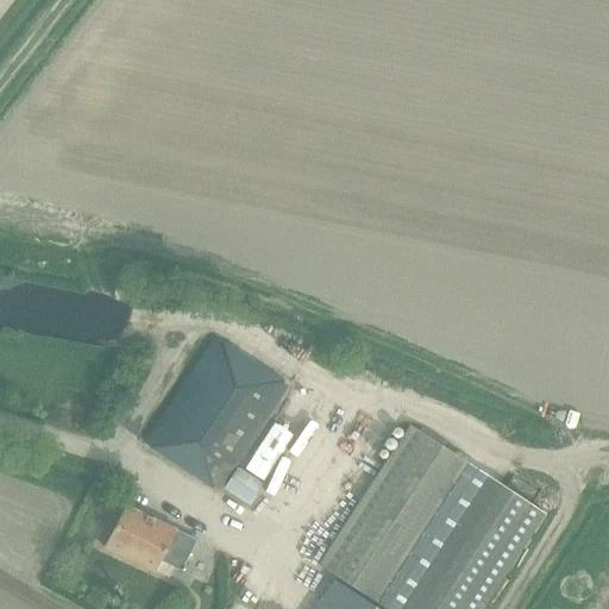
[(215,490),(227,471),(283,387),(214,340),(145,445),(215,490)]
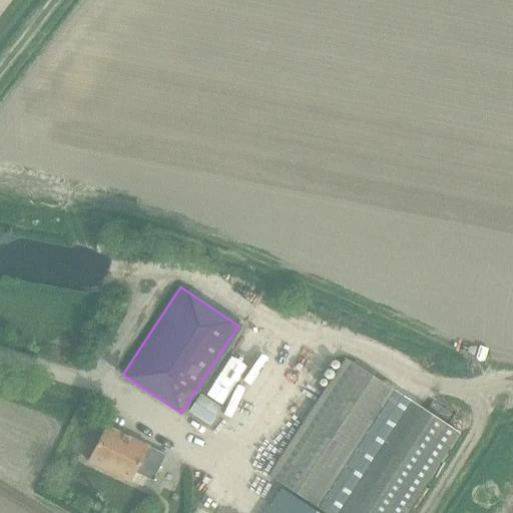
[(269,478),(323,512),(408,512),(460,433),(346,360),(269,478)]
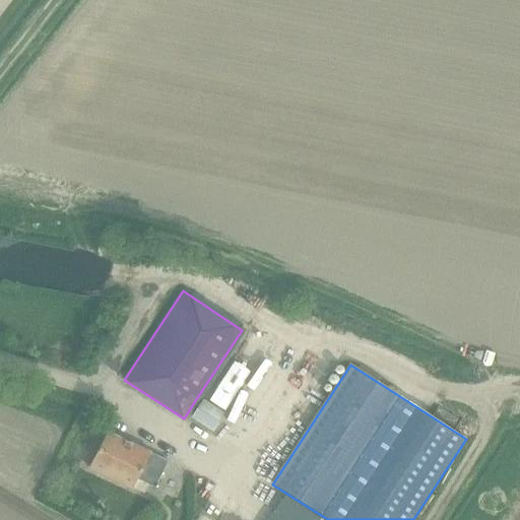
[(250,377),(239,393),(249,400),(260,384),(250,377)]
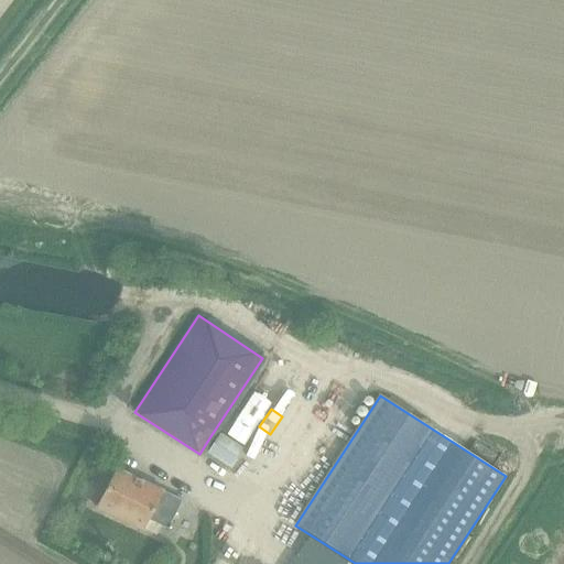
[(238,430),(231,440),(256,454),(261,443),(238,430)]
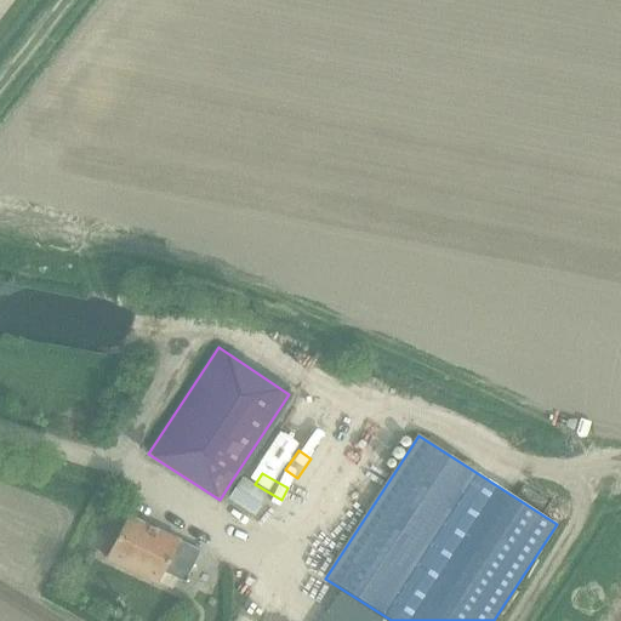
[(254,516),(268,495),(244,478),(229,499),(254,516)]
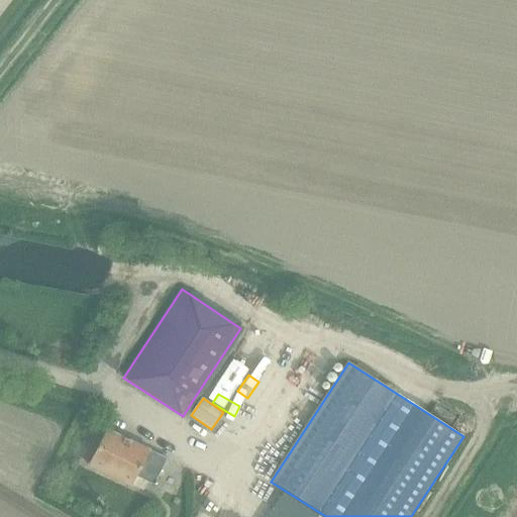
[(452,427),(459,416),(438,402),(431,412),(452,427)]
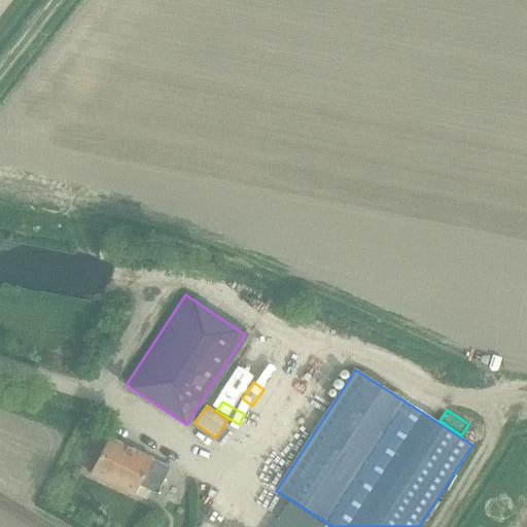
[(91,475),(111,485),(144,501),(149,491),(157,494),(157,493),(160,494),(161,492),(159,491),(170,467),(109,437),(91,475)]
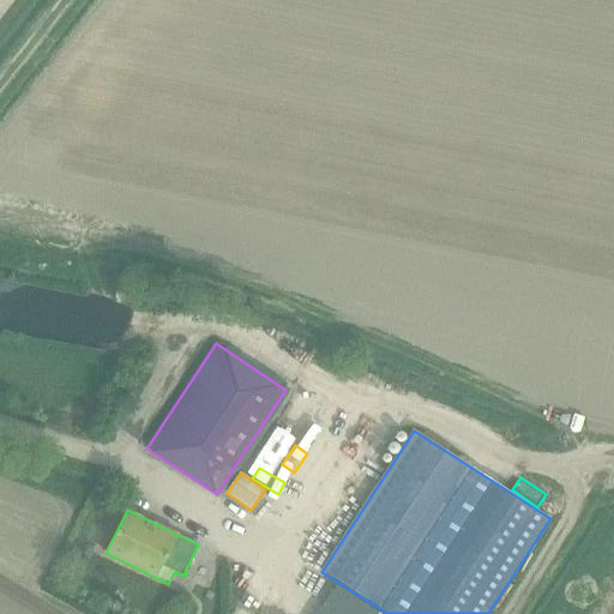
[(318,613),(378,613),(337,587),(318,613)]
